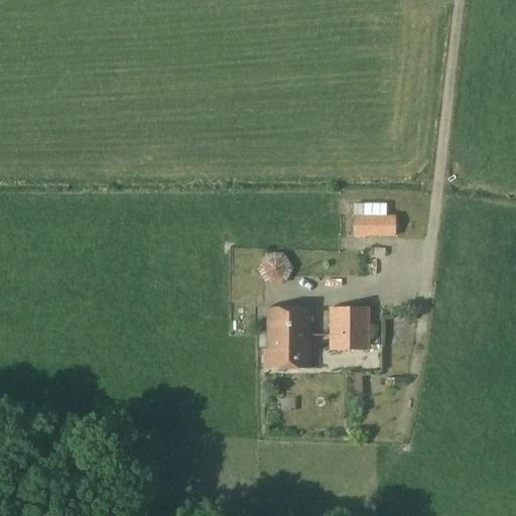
[(353,215),(353,236),(395,236),(394,216),(353,215)]
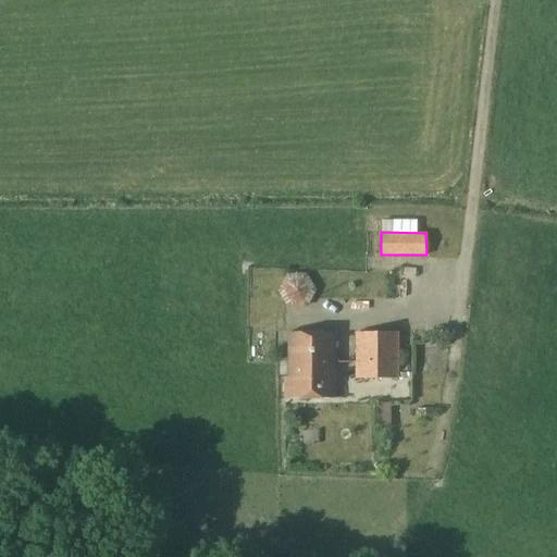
[(299,302),(304,276),(279,272),(274,298),(299,302)]
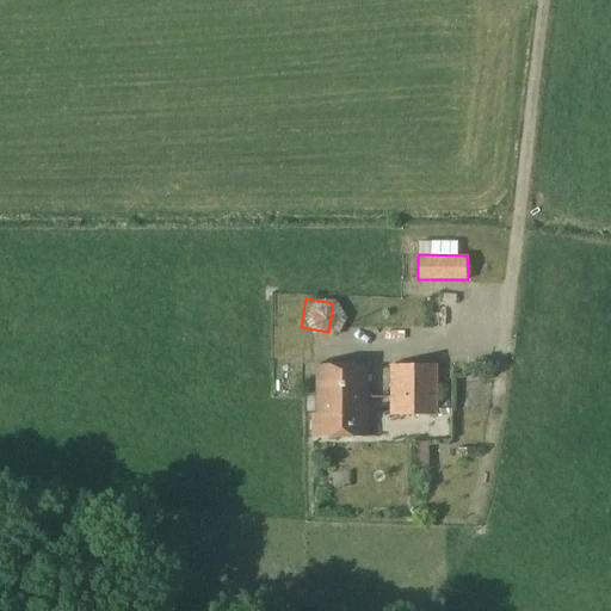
[(312,437),(368,436),(368,365),(315,365),(315,414),(312,414),(312,437)]
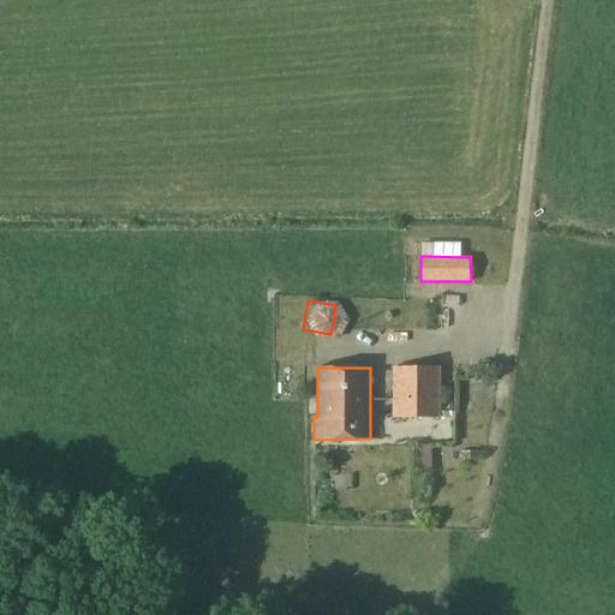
[(394,417),(436,417),(436,370),(394,370),(394,417)]
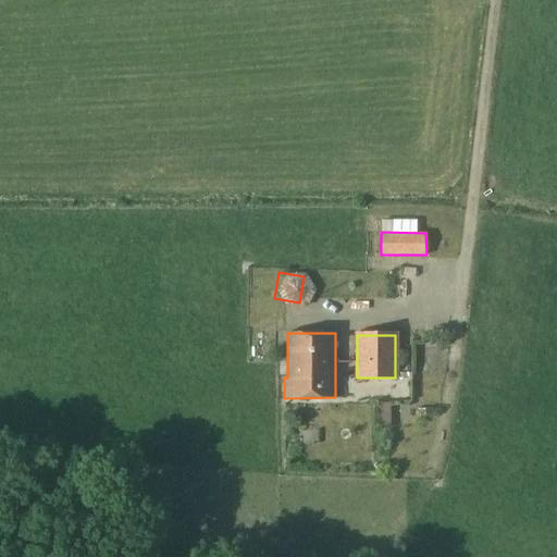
[(423,349),(423,368),(440,369),(440,350),(423,349)]
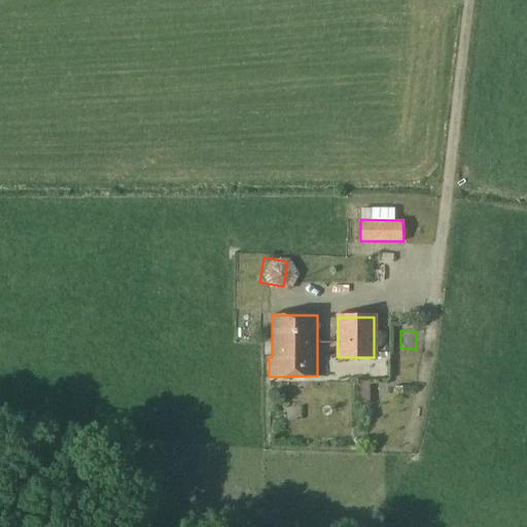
[(408,386),(345,383),(344,405),(407,408),(408,386)]
